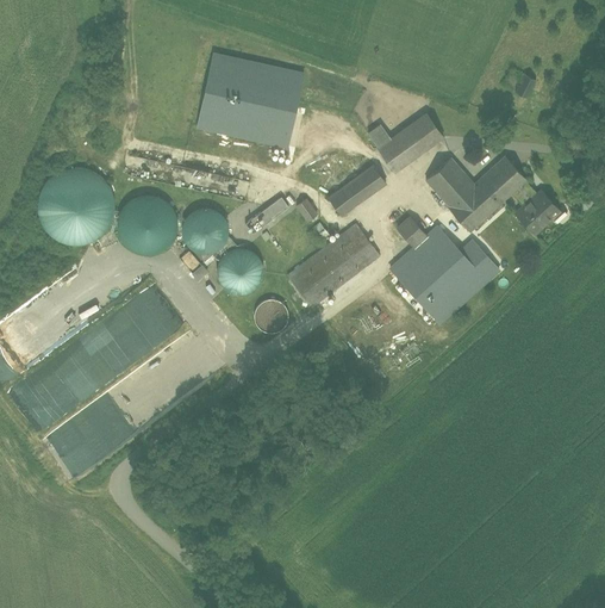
[(288,150),(306,73),(213,53),(197,130),(288,150)]
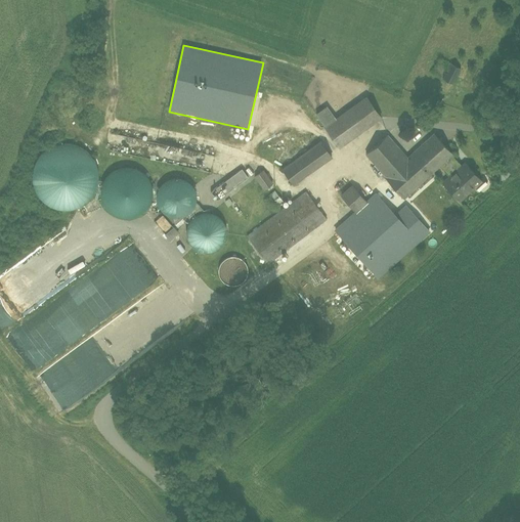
[(458,69),(447,64),(441,81),(451,85),(458,69)]
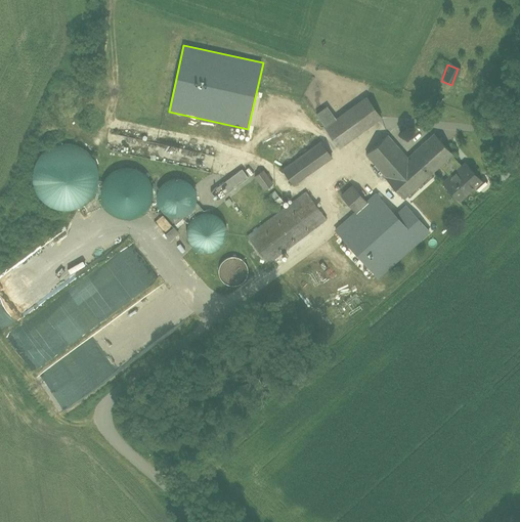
[(316,116),(338,147),(381,118),(367,98),(336,120),(328,107),(316,116)]
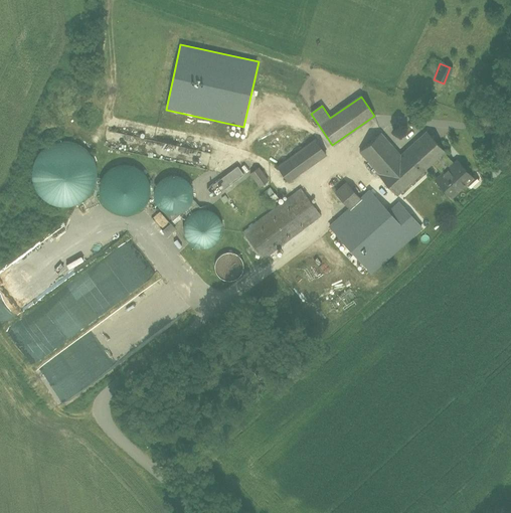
[(327,99),(321,105),(329,115),(335,109),(327,99)]
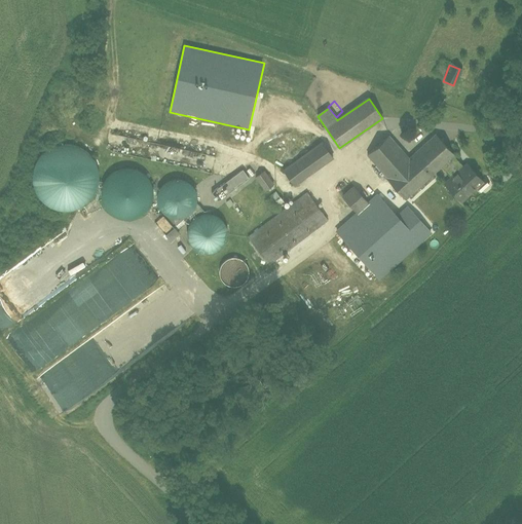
[(388,178),(410,158),(390,136),(368,156),(388,178)]
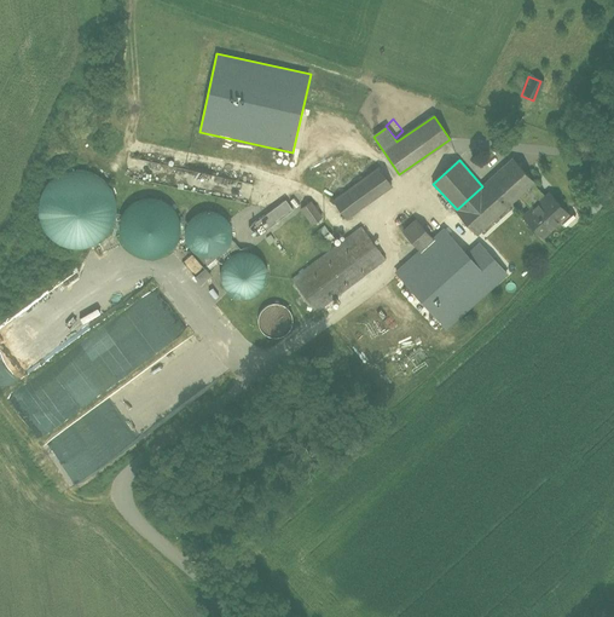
[(457,209),(455,212),(476,237),(536,185),(513,160),(482,186),(457,209)]
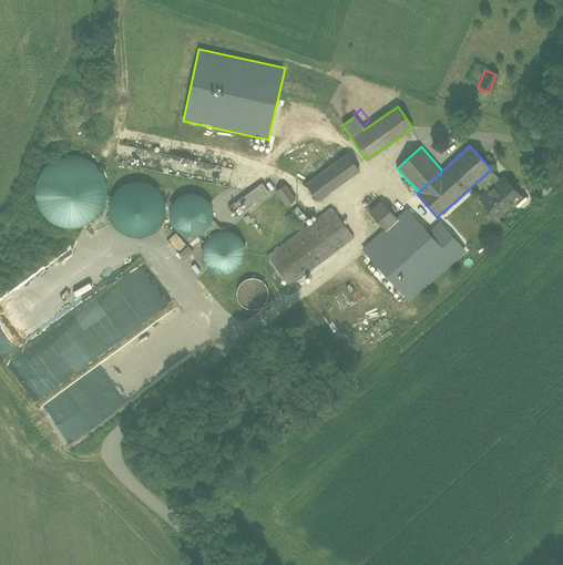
[(348,154),(305,184),(317,201),(359,171),(348,154)]
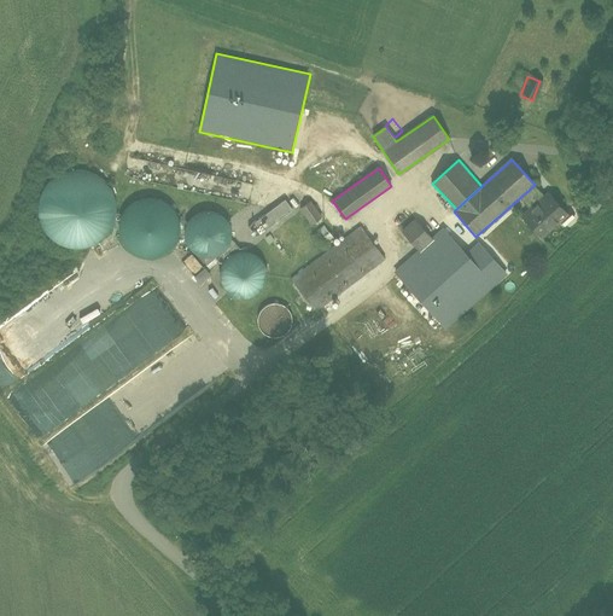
[(82,244),(81,173),(45,174),(46,245),(82,244)]
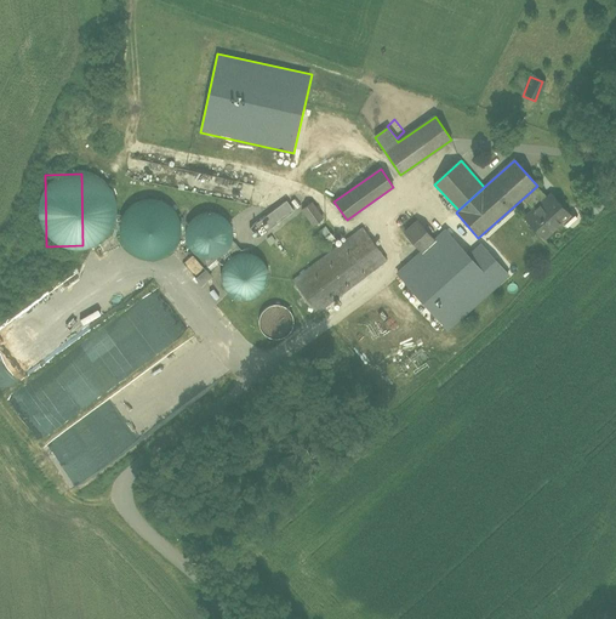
[(81,175),(83,244),(112,243),(109,175),(81,175)]
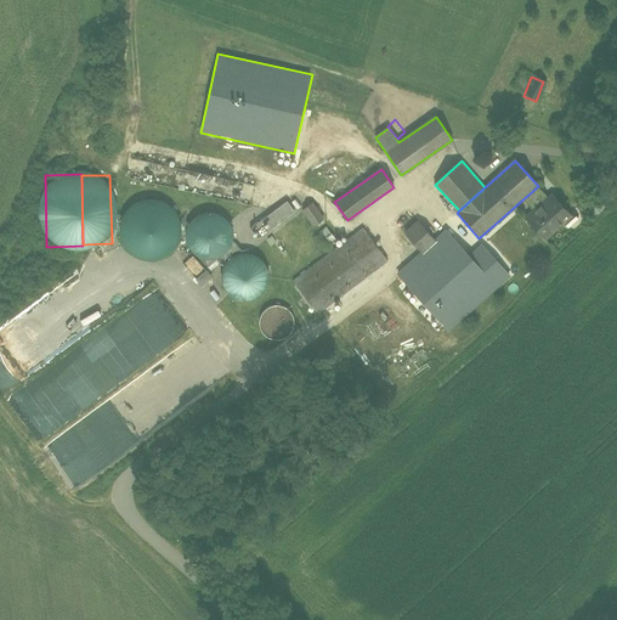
[(554,196),(525,221),(545,244),(573,219),(554,196)]
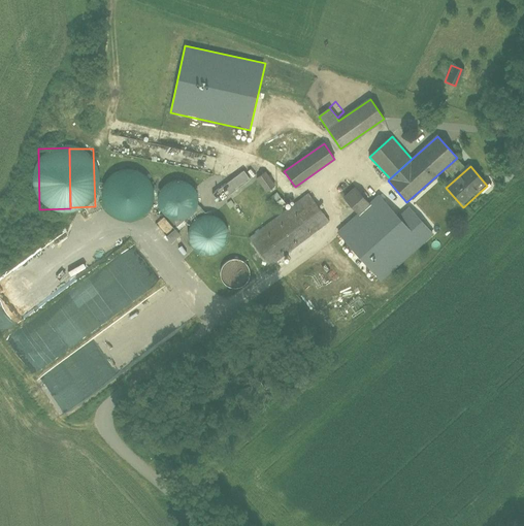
[(503,185),(511,177),(503,169),(496,176),(503,185)]
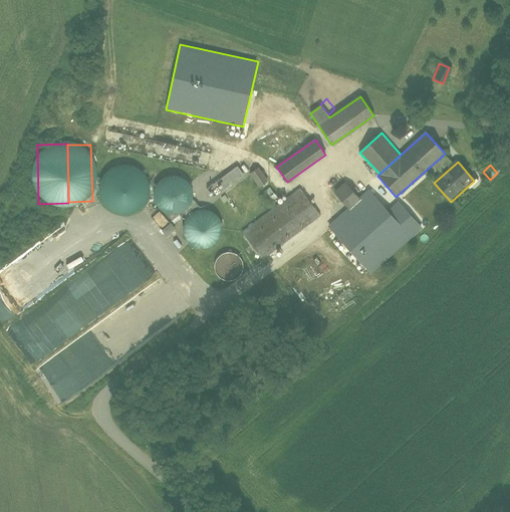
[(148,169),(106,166),(103,211),(144,214),(148,169)]
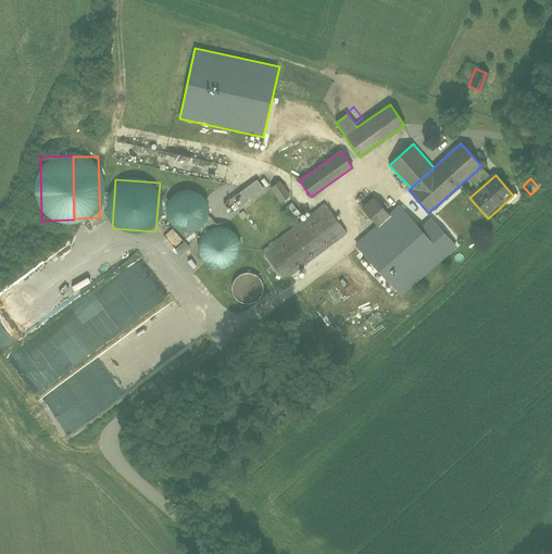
[(256,180),(224,202),(231,214),(264,191),(256,180)]
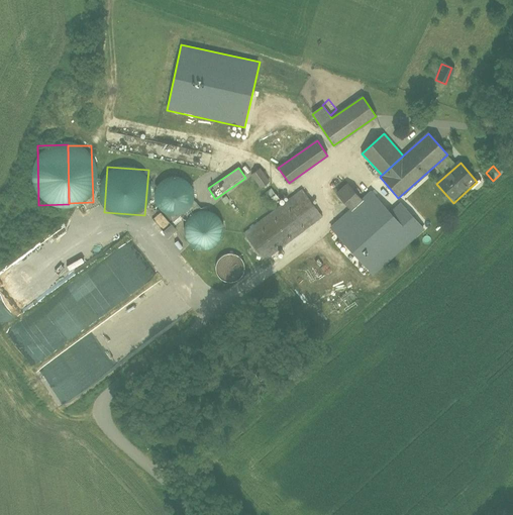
[(260,170),(250,176),(261,189),(269,183),(260,170)]
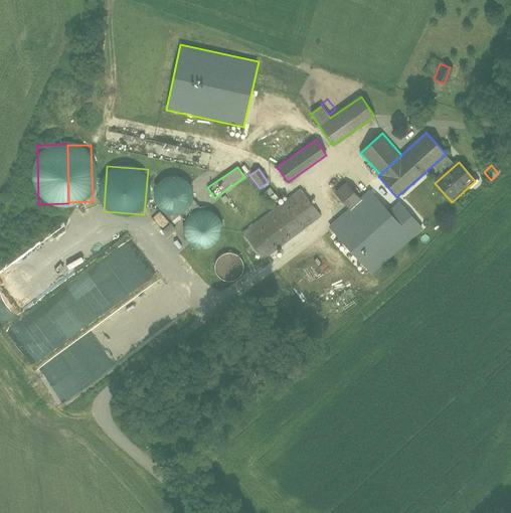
[(168,174),(157,208),(183,216),(194,183),(168,174)]
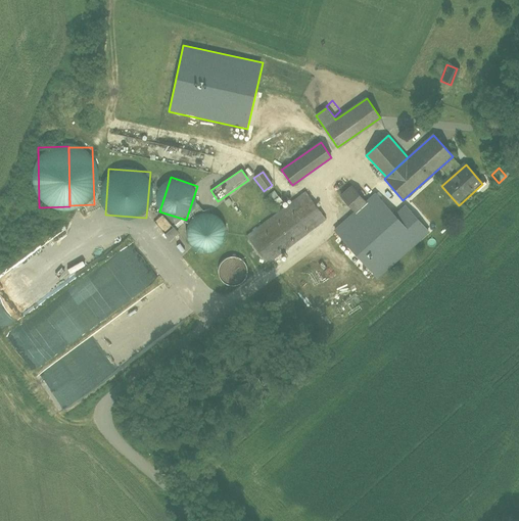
[(351,186),(339,197),(356,215),(367,202),(351,186)]
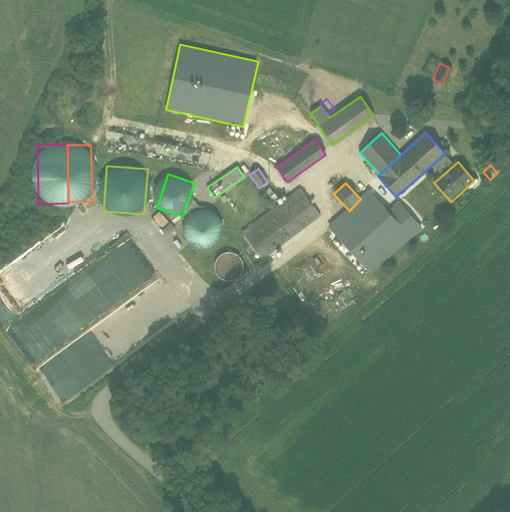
[(299,191),(241,233),(260,259),(318,218),(299,191)]
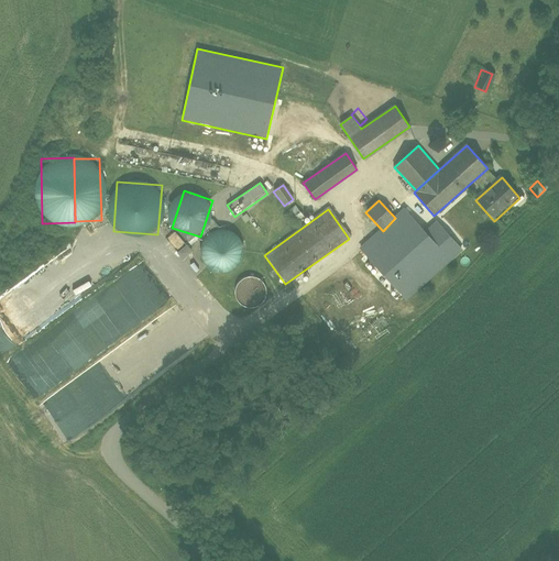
[(440,221),(455,238),(468,227),(455,209),(440,221)]
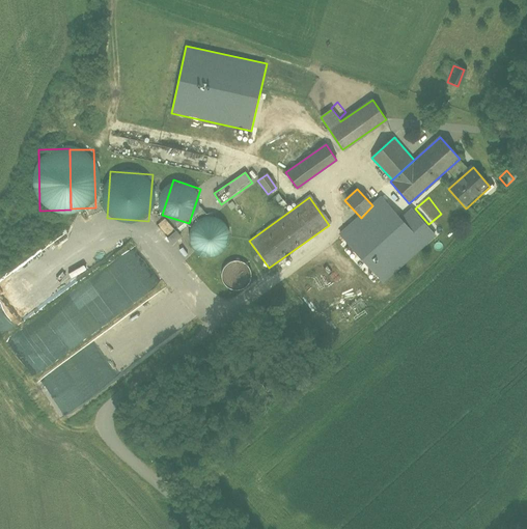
[(428,224),(405,244),(413,254),(449,223),(441,214),(428,224)]
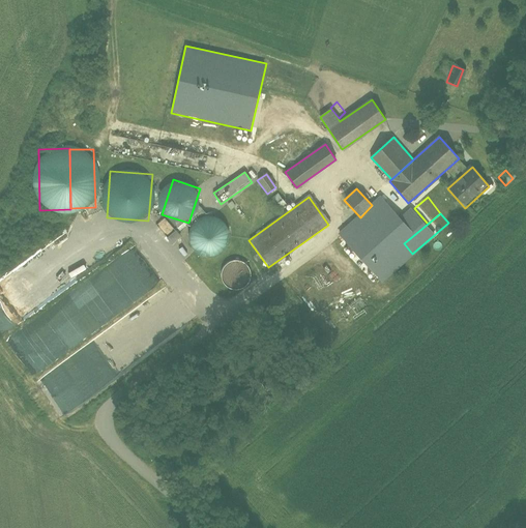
[(223,257),(229,222),(197,215),(191,251),(223,257)]
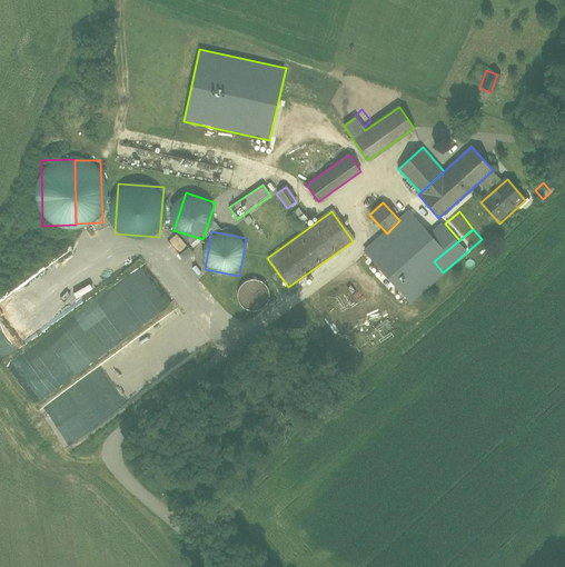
[(176,255),(182,247),(171,238),(165,246),(176,255)]
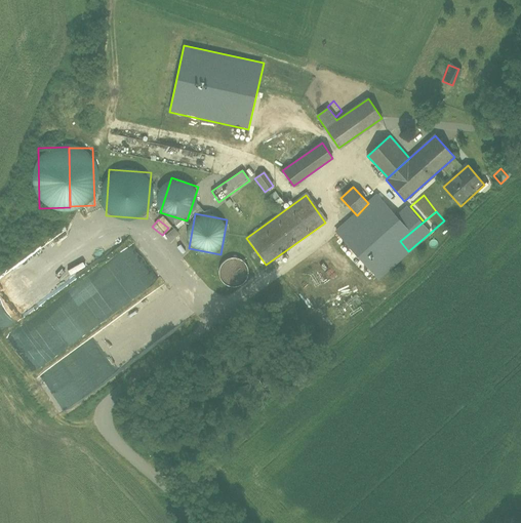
[(162,237),(168,243),(176,235),(171,229),(162,237)]
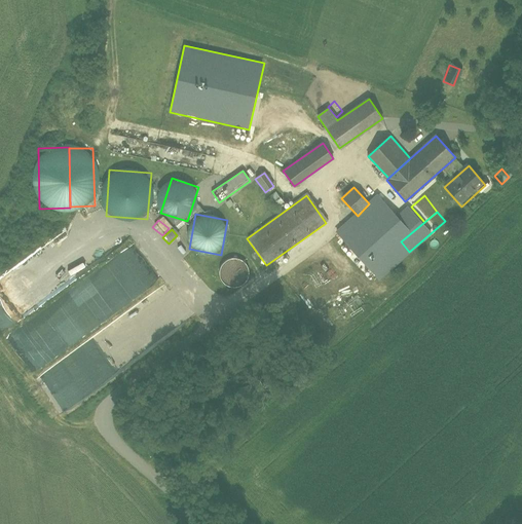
[(393,232),(361,259),(376,278),(409,252),(401,241),(393,232)]
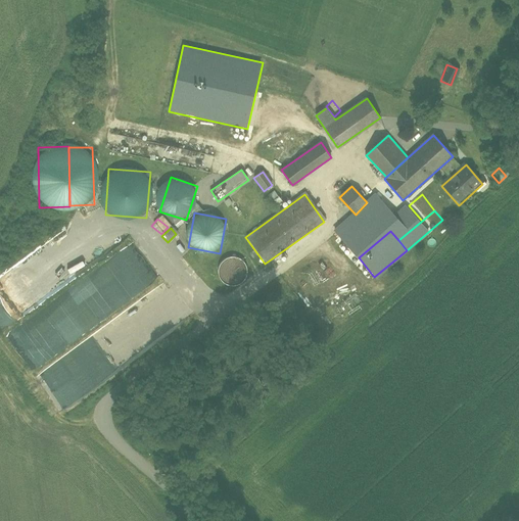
[(241,259),(225,258),(224,283),(240,284),(241,259)]
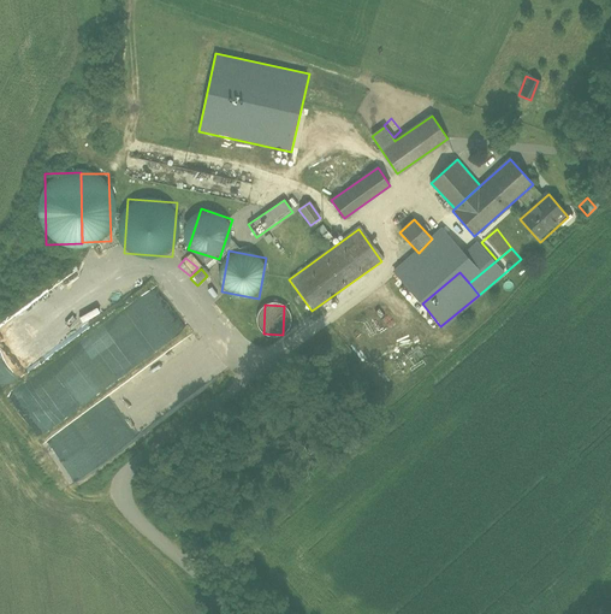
[(72,478),(88,478),(87,435),(51,436),(51,473),(72,472),(72,478)]
